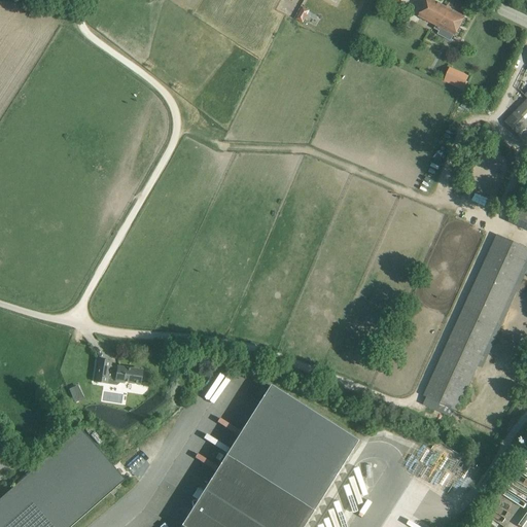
[(465,18),(431,0),(427,0),(419,18),(455,36),(465,18)]
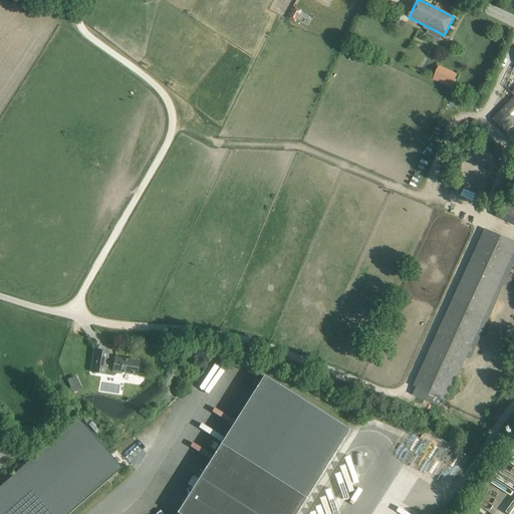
[(302,10),(295,7),(289,19),(295,23),(302,10)]
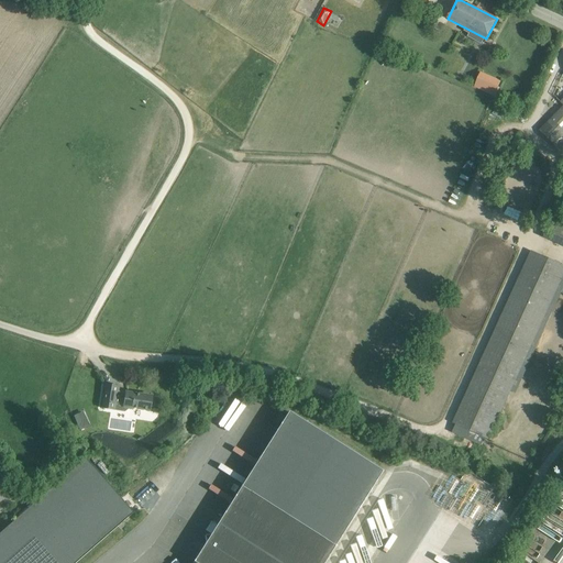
[(467,72),(462,84),(481,92),(486,80),(467,72)]
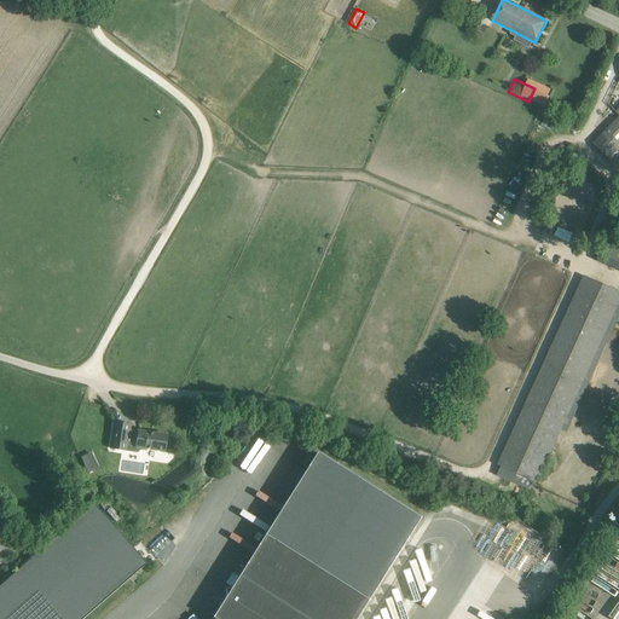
[(618,119),(600,139),(617,155),(618,151),(618,119)]
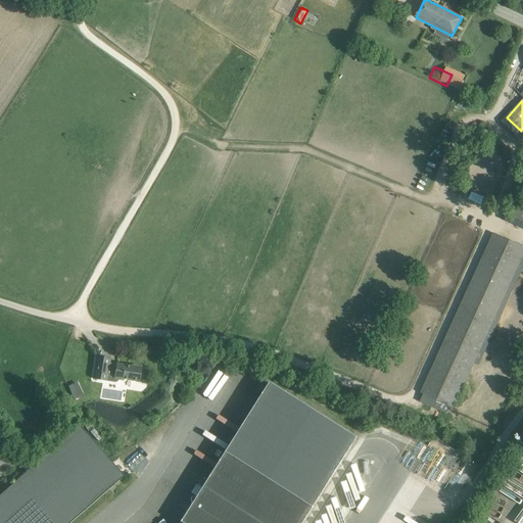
[(522,211),(500,201),(492,219),(522,232),(522,211)]
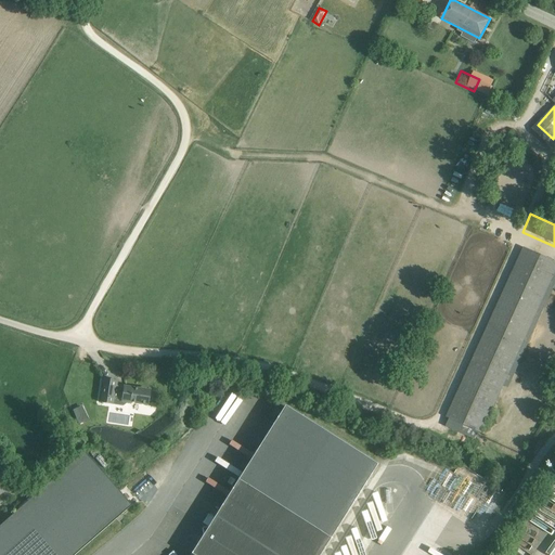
[(447,416),(481,433),(554,271),(554,261),(524,247),(447,416)]
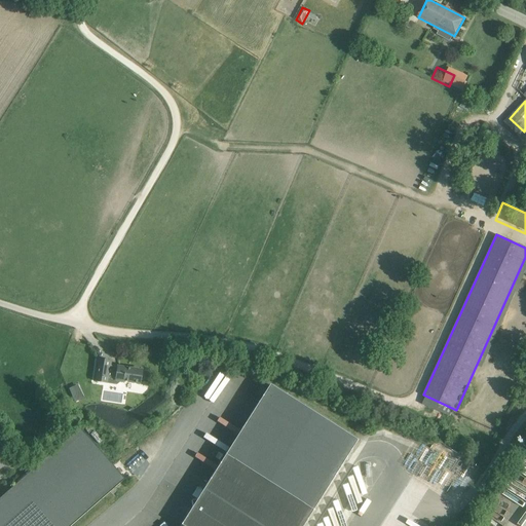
[(159,346),(158,355),(165,357),(166,347),(159,346)]
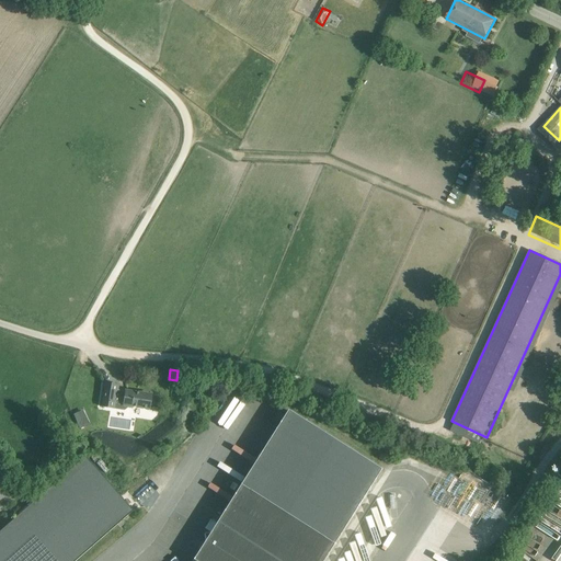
[(125,392),(125,393),(117,391),(118,386),(104,382),(100,405),(124,410),(128,407),(149,410),(151,396),(133,392),(125,391),(125,392)]
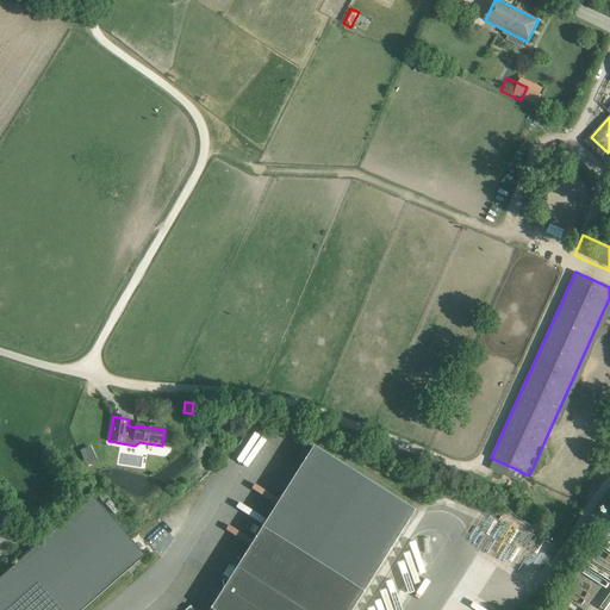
[(350,609),(414,511),(312,447),(229,580),(222,582),(223,589),(210,609),(350,609)]
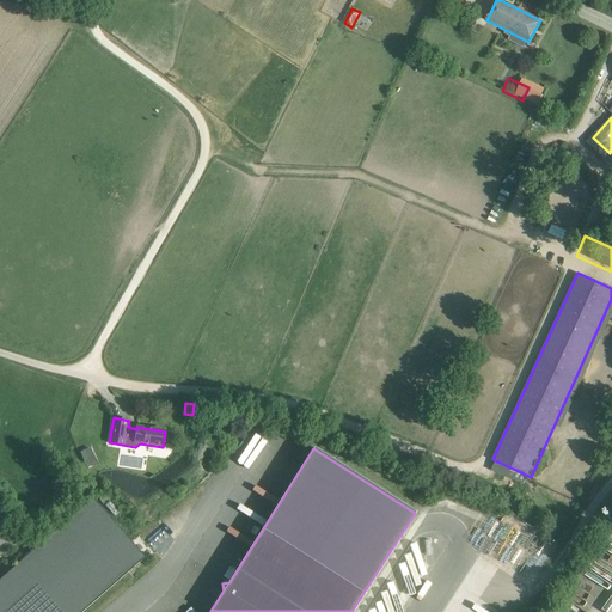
[(0,611),(79,611),(144,556),(95,499),(0,581),(0,556),(11,548),(0,534),(0,611)]
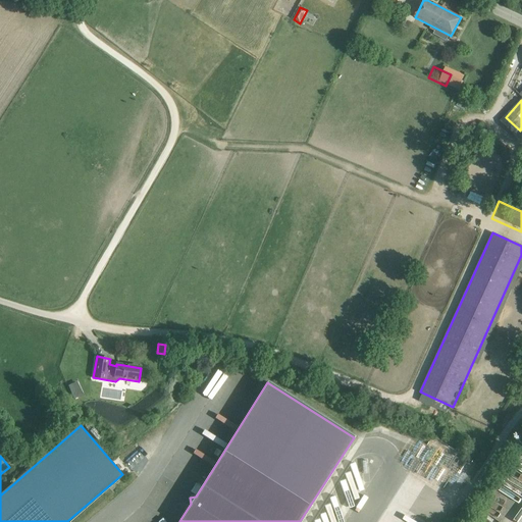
[(521,474),(510,467),(504,477),(521,488),(521,474)]
